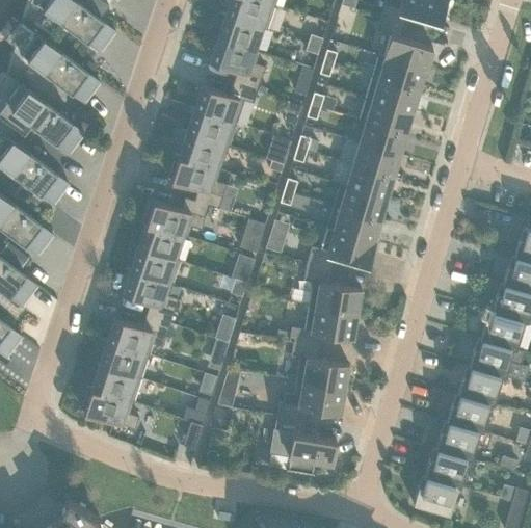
[(99,54),(115,33),(71,0),(41,0),(35,6),(99,54)]
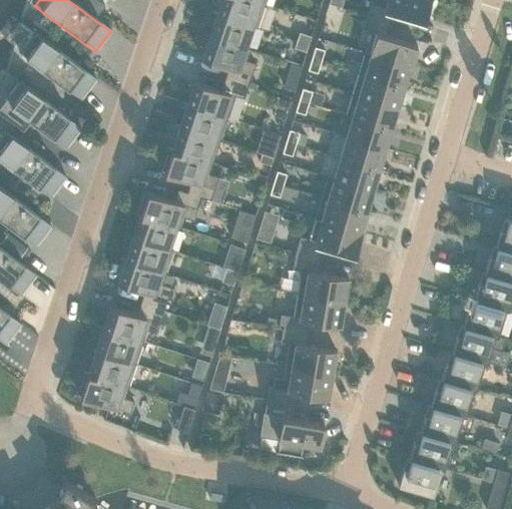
[(81,0),(78,4),(97,19),(105,9),(92,0),(81,0)]
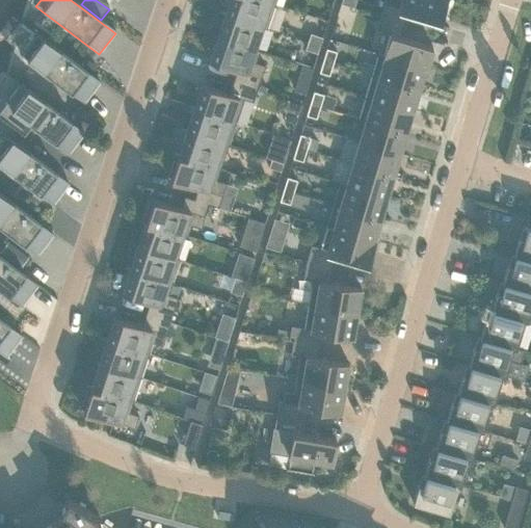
[(267,31),(275,7),(253,0),(231,0),(226,17),(267,31)]
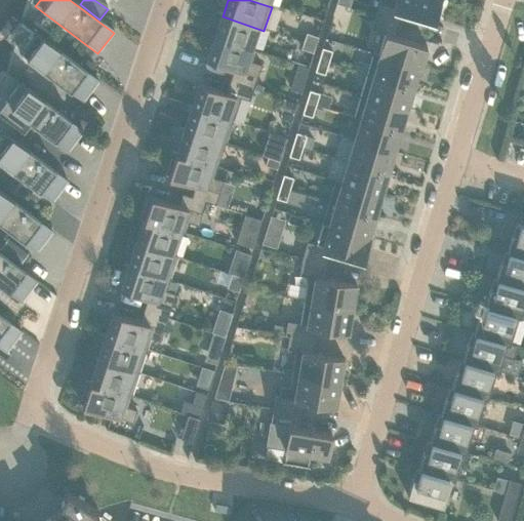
[(377,0),(372,18),(400,27),(404,14),(434,23),(441,0),(399,0),(399,1),(394,0),(377,0)]
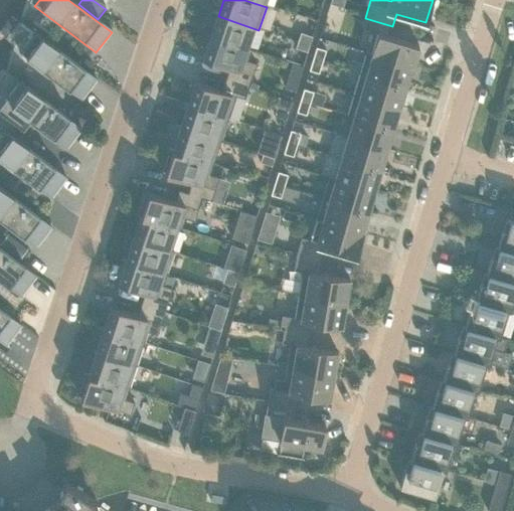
[(259,30),(218,16),(211,38),(251,52),(251,51),(247,49),(254,29),(259,30)]
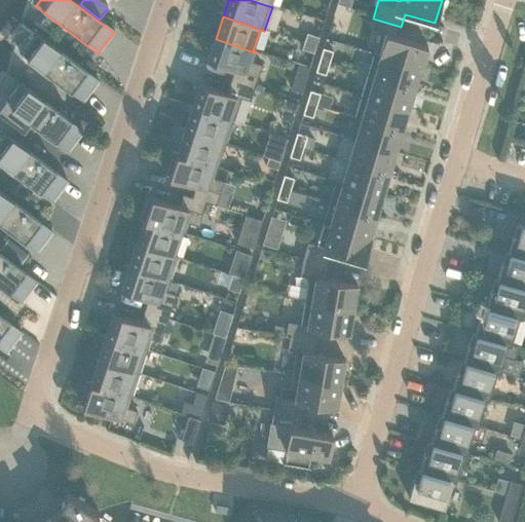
[(380,58),(421,70),(427,48),(397,40),(401,27),(373,19),(369,31),(386,36),(380,58)]
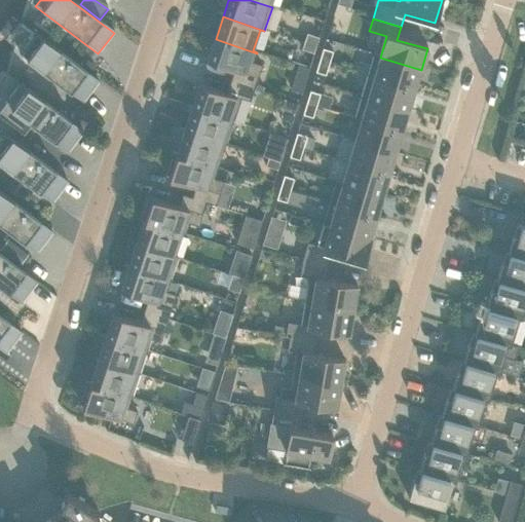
[(82,104),(98,82),(36,36),(20,57),(82,104)]
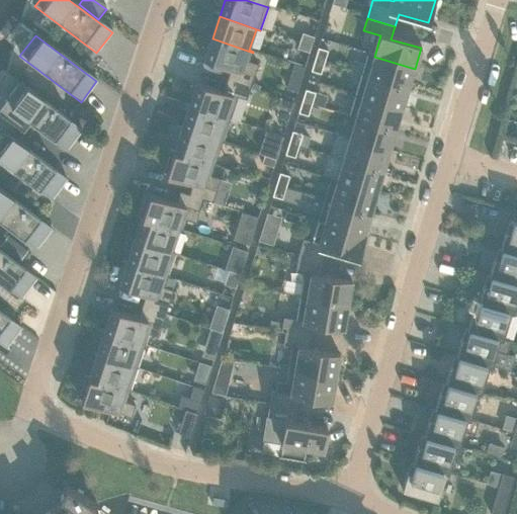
[(299,43),(312,47),(315,39),(303,35),(299,43)]
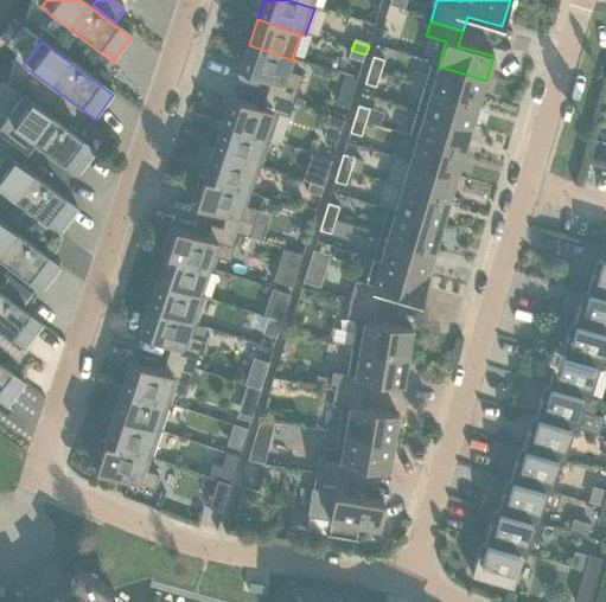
[(292,75),(297,62),(249,45),(249,46),(248,46),(240,74),(272,84),(267,97),(294,107),(304,78),(292,75)]
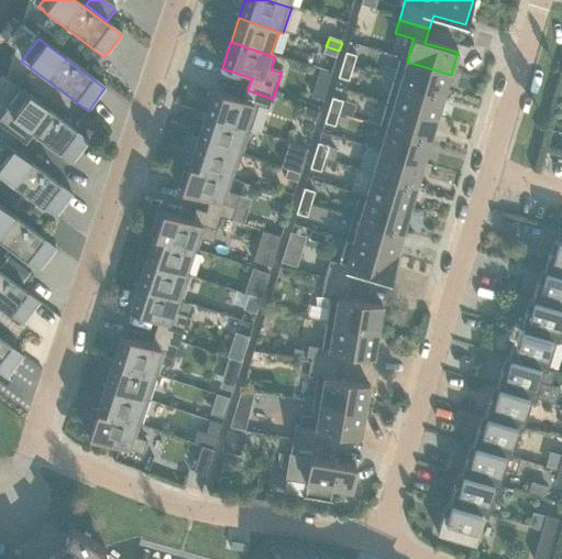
[(337,61),(339,51),(326,46),(323,56),(337,61)]
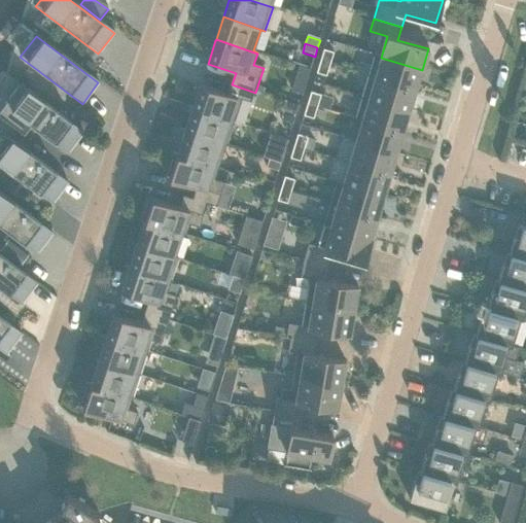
[(327,78),(335,55),(324,51),(316,75),(327,78)]
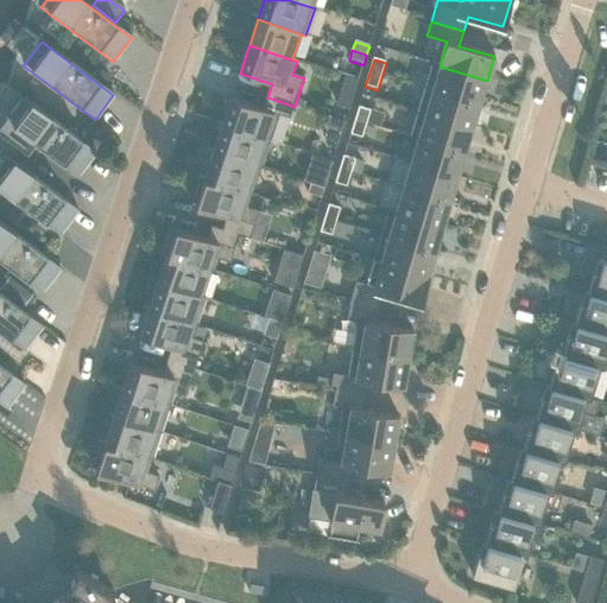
[(487,81),(440,67),(434,64),(425,90),(479,107),(485,87),(487,81)]
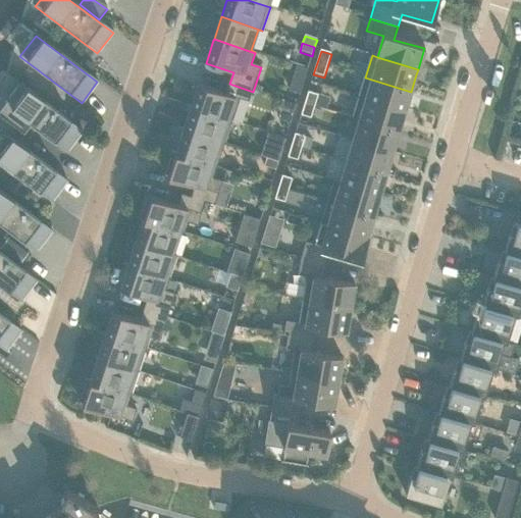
[(411,92),(365,78),(359,99),(405,112),(411,93),(411,92)]
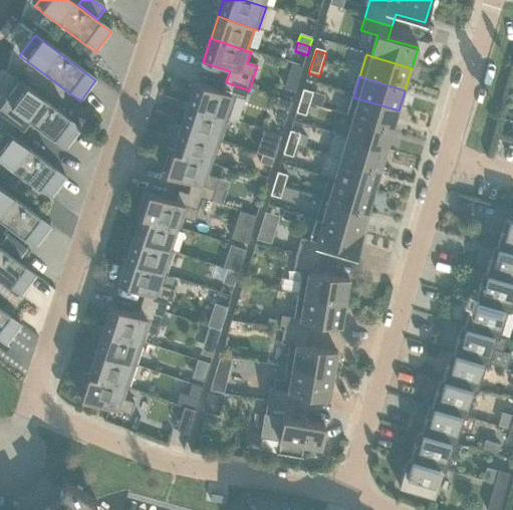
[(245,101),(249,90),(226,82),(222,93),(195,84),(188,107),(229,120),(236,98),(245,101)]
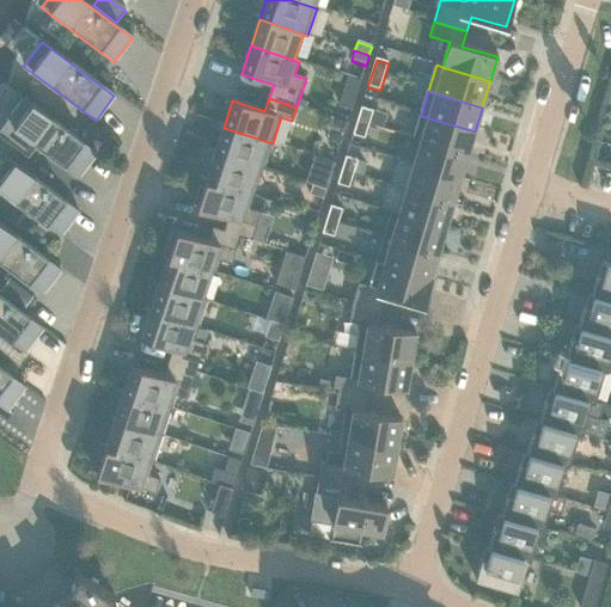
[(13,130),(5,142),(29,160),(37,148),(86,185),(104,160),(25,100),(6,124),(13,130)]
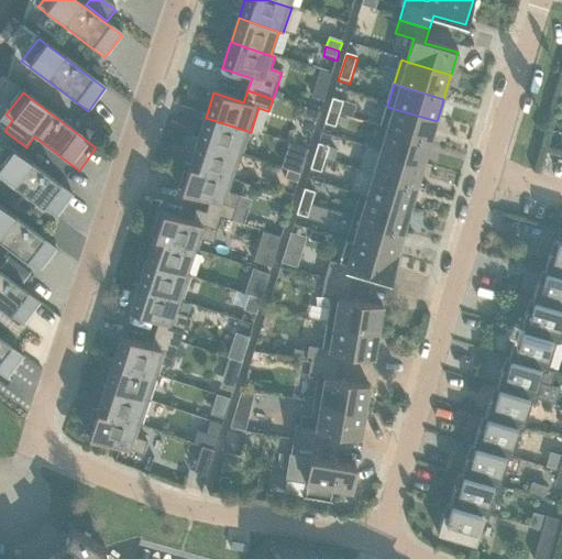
[(335,130),(343,103),(332,100),(324,127),(335,130)]
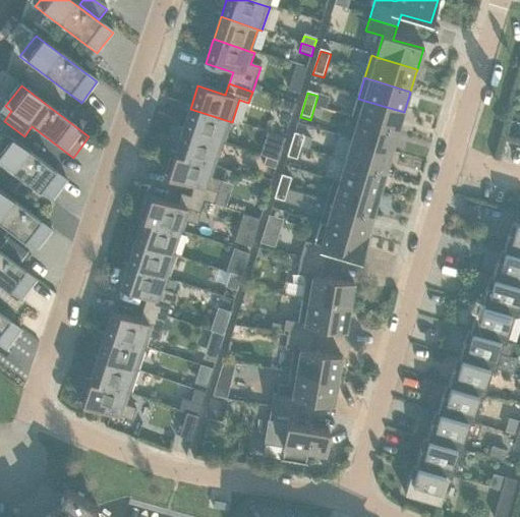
[(404,112),(358,99),(352,120),(398,133),(400,128),(404,112)]
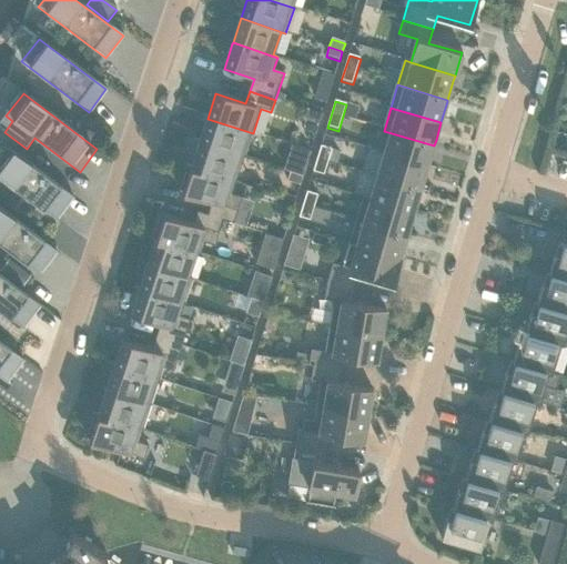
[(244,159),(253,133),(208,119),(200,143),(244,159)]
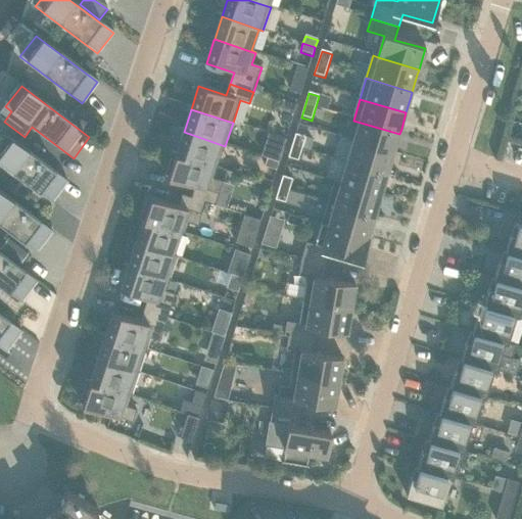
[(399,134),(353,121),(347,141),(393,155),(399,134)]
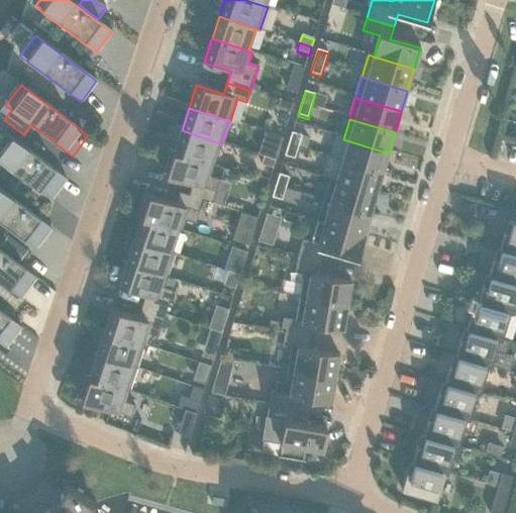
[(276,158),(284,133),(269,128),(261,151),(276,158)]
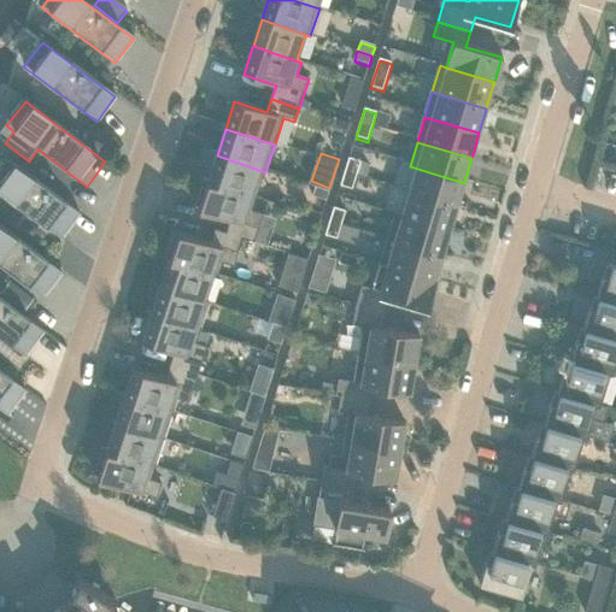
[(257,199),(265,172),(217,156),(207,183),(257,199)]
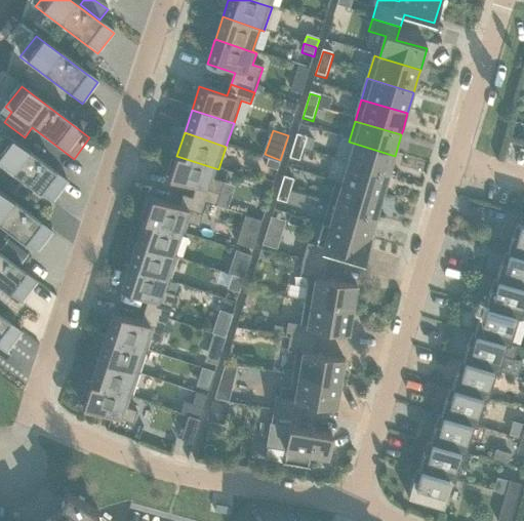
[(0,164),(51,204),(68,183),(5,135),(0,142),(0,164)]
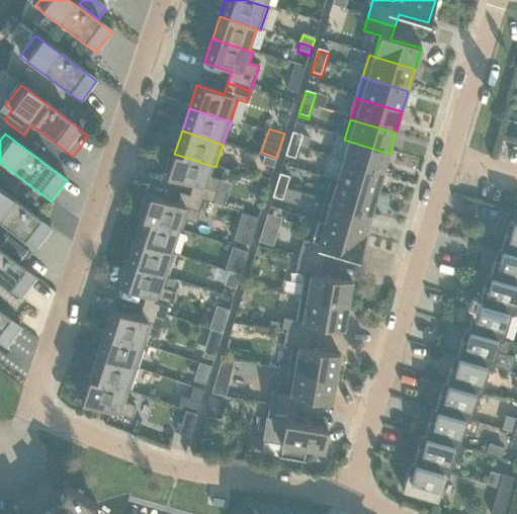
[(303,138),(303,137),(292,134),(285,158),(295,161),(299,149),(303,138)]
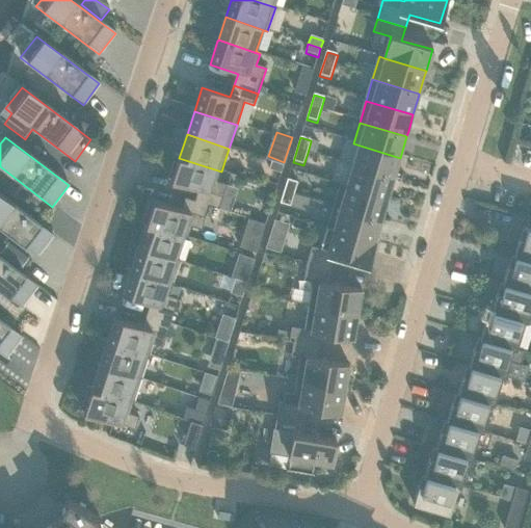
[(311,141),(308,153),(316,155),(319,144),(311,141)]
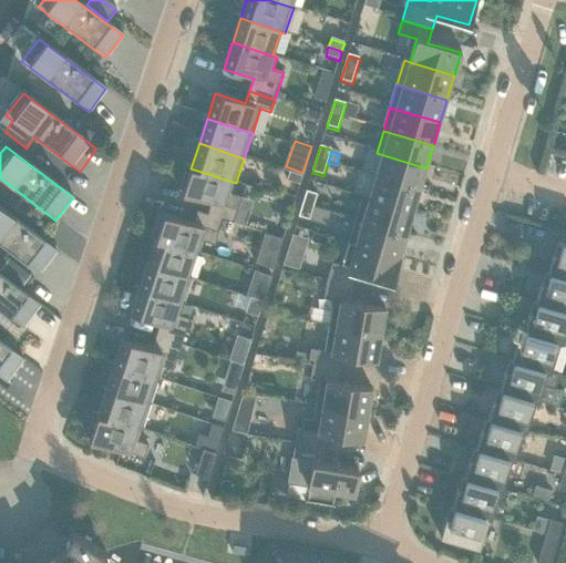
[(420,191),(426,169),(377,153),(370,175),(420,191)]
